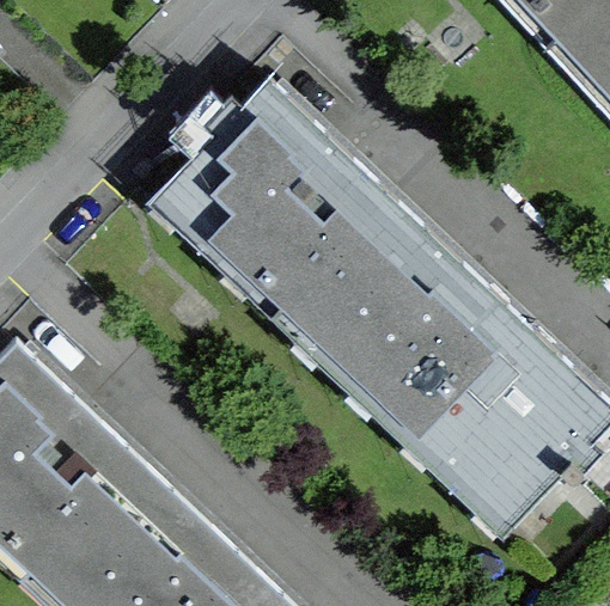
[(498,0),(543,49),(596,0),(498,0)]
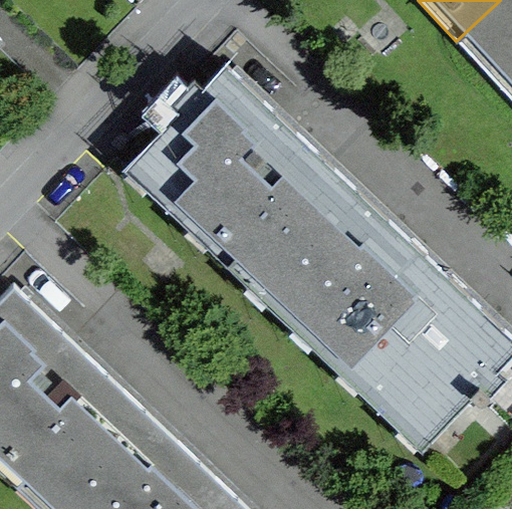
[(511,0),(500,0),(456,41),(511,100),(511,0)]
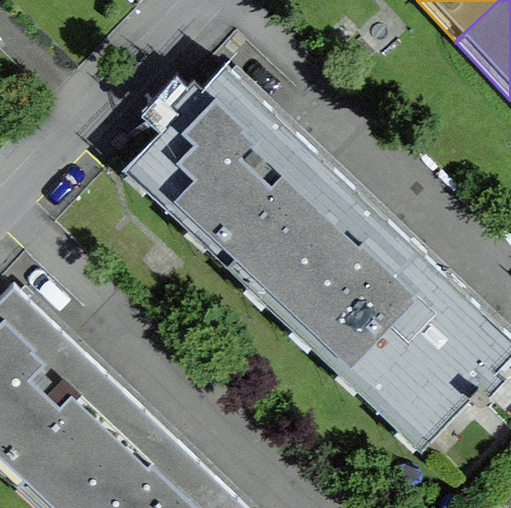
[(124,171),(225,268),(325,163),(222,67),(124,171)]
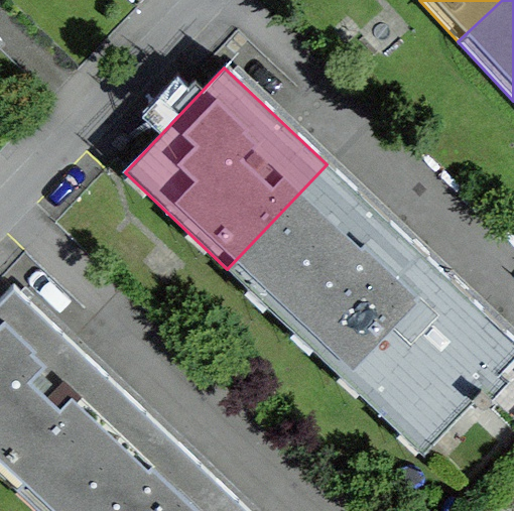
[(227,269),(319,356),(419,251),(327,164),(227,269)]
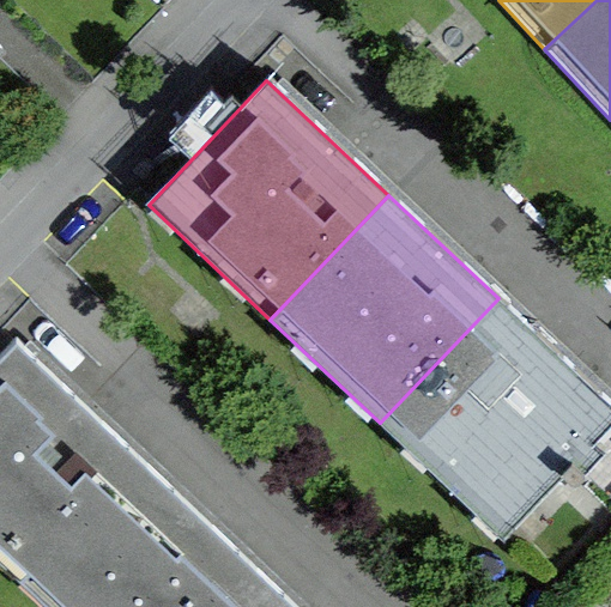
[(380,423),(503,539),(570,467),(610,504),(610,404),(498,298),(380,423)]
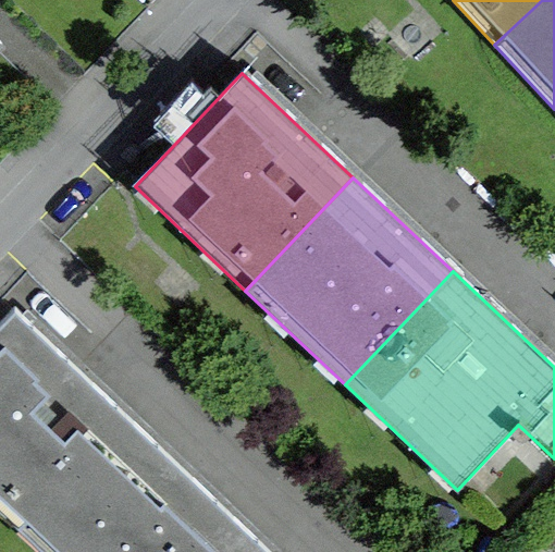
[(0,514),(15,529),(123,416),(12,311),(0,324),(0,514)]
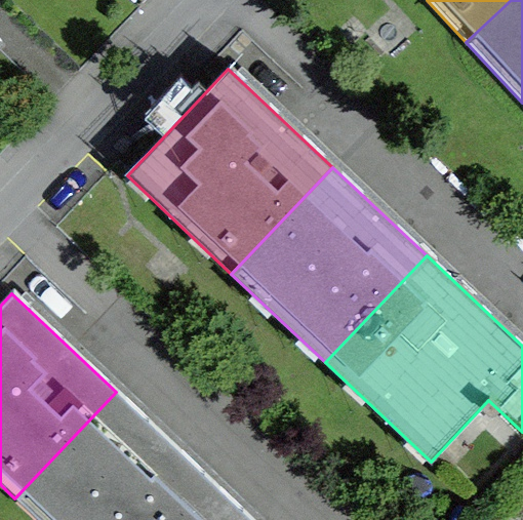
[(14,498),(37,519),(173,519),(210,481),(116,392),(14,498)]
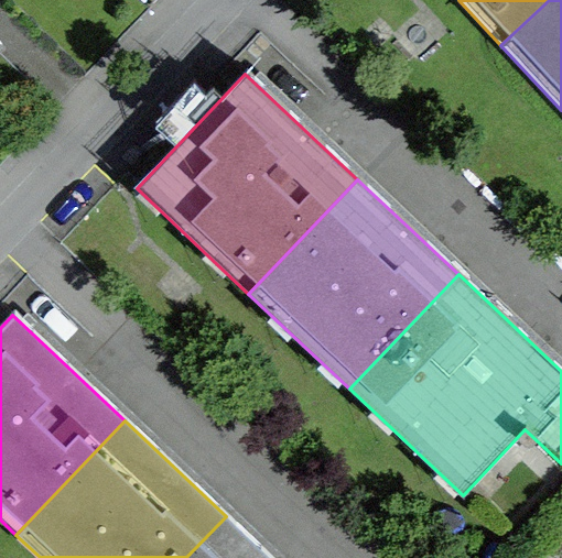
[(269,557),(226,516),(186,557),(269,557)]
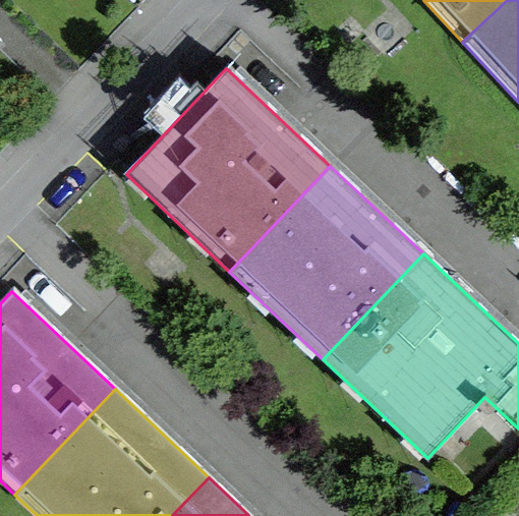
All buildings are outlined.
